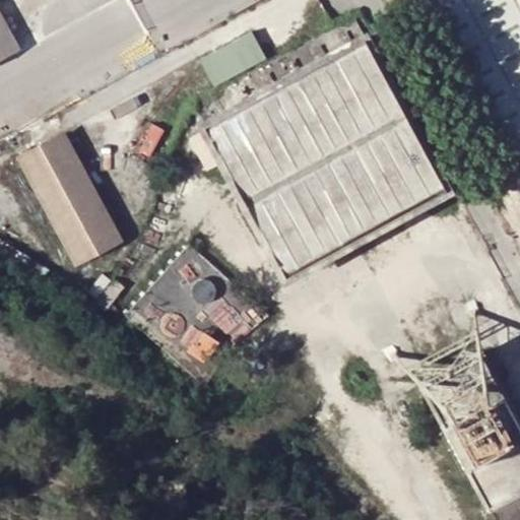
[(519,0),(417,0),(519,187),(519,0)]
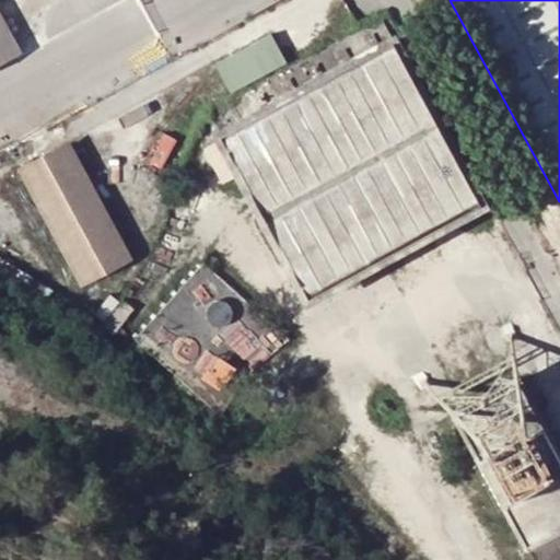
[(0,18),(0,61),(19,53),(0,18)]
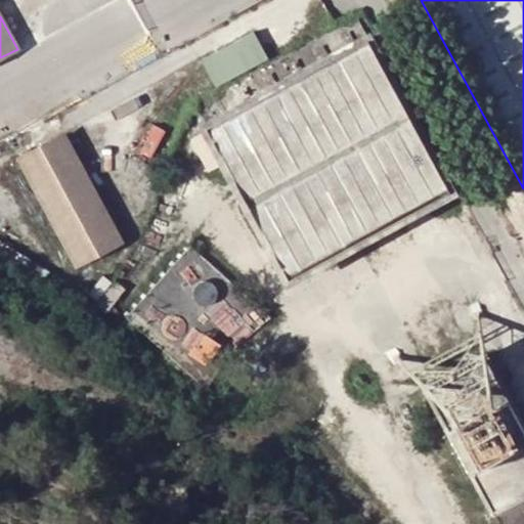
[(255,29),(198,55),(211,84),(268,57),(255,29)]
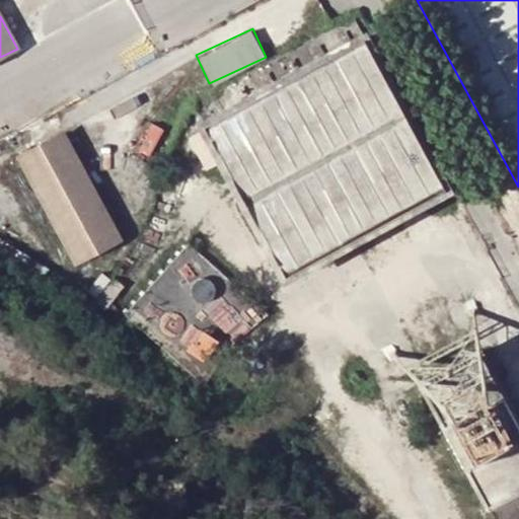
[(395,214),(445,188),(362,33),(204,119),(287,273),(355,236),(395,214)]
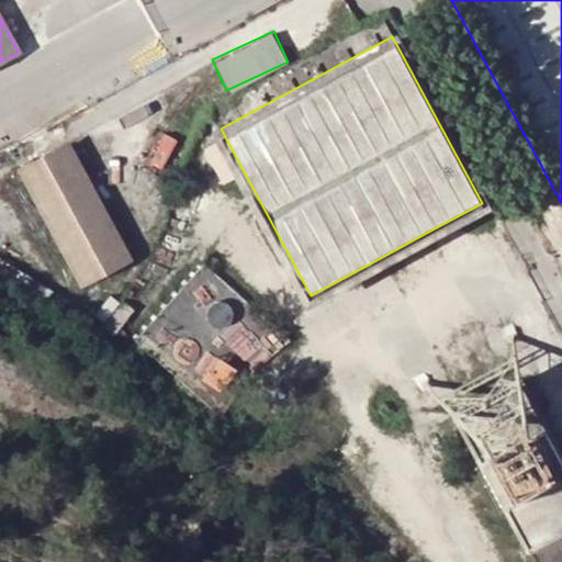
[(82,284),(128,260),(69,146),(22,169),(82,284)]
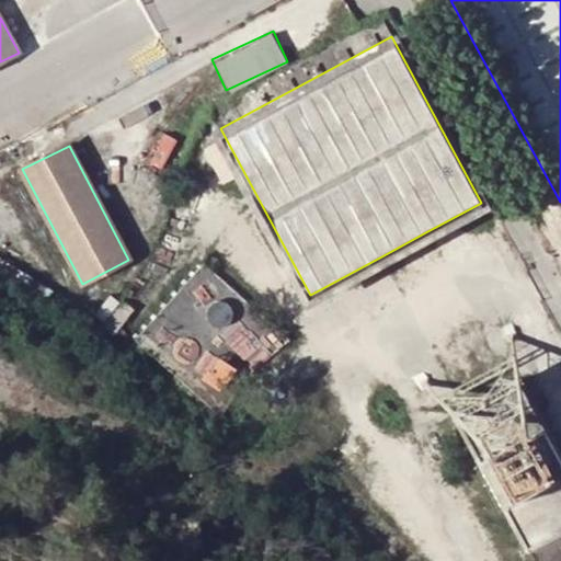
[(450,272),(427,231),(384,255),(405,296),(450,272)]
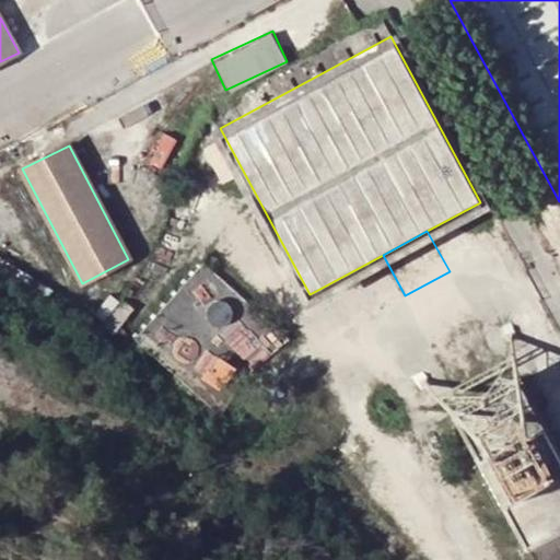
[(288,340),(205,264),(135,339),(221,416),(251,372),(288,340)]
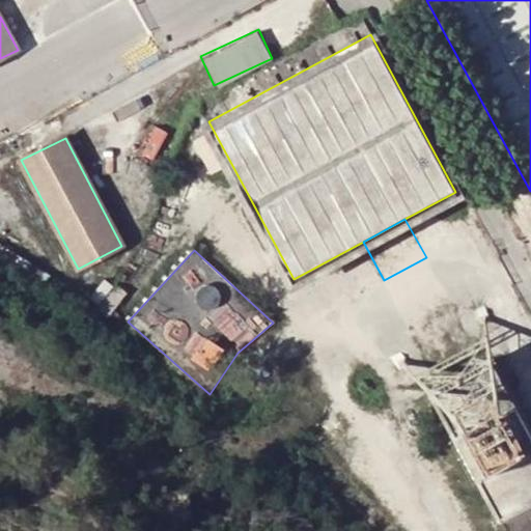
[(432,392),(510,530),(530,530),(530,431),(491,359),(479,366),(444,385),(432,392)]
